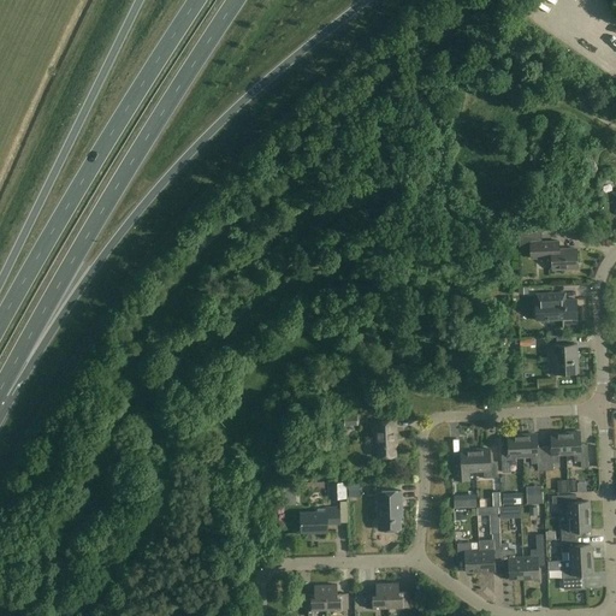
[(540,243),(540,232),(519,234),(520,247),(529,247),(531,259),(551,258),(552,270),(579,268),(578,249),(560,250),(560,242),(540,243)]
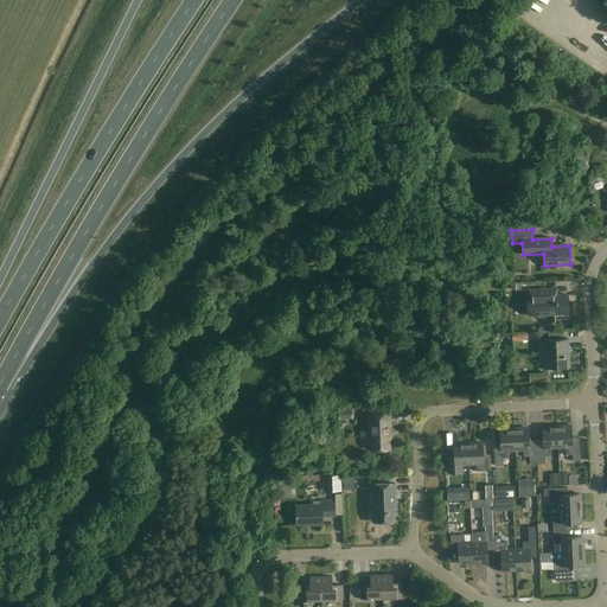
[(557,296),(557,289),(529,291),(529,298),(529,317),(569,314),(568,295),(557,296)]
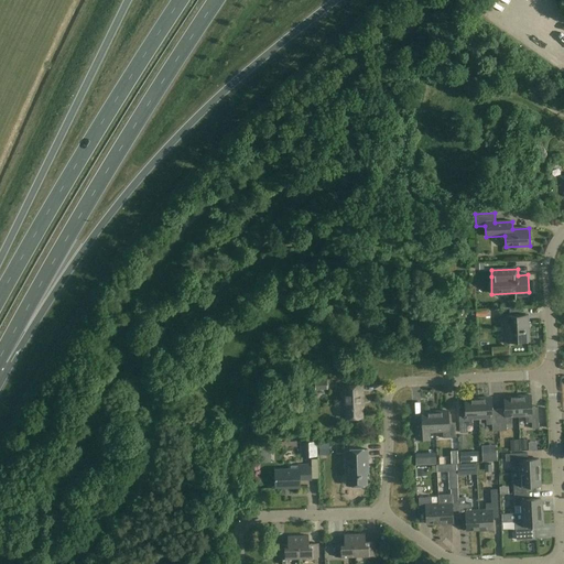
[(478,311),(478,320),(491,318),(490,310),(478,311)]
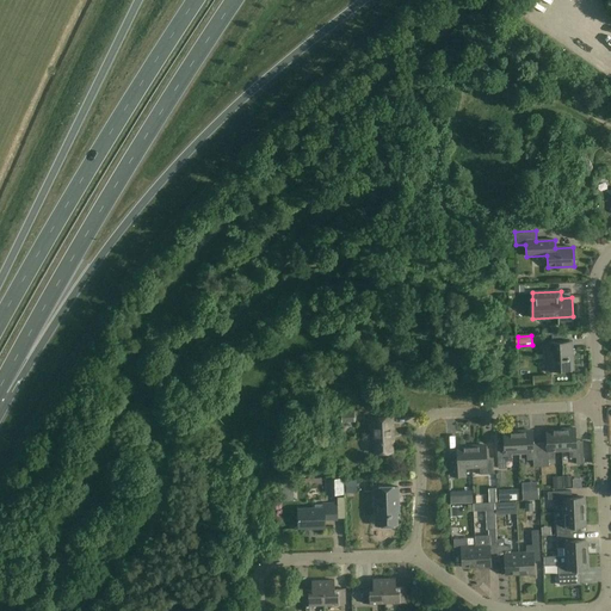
[(574,371),(573,341),(548,343),(549,372),(574,371)]
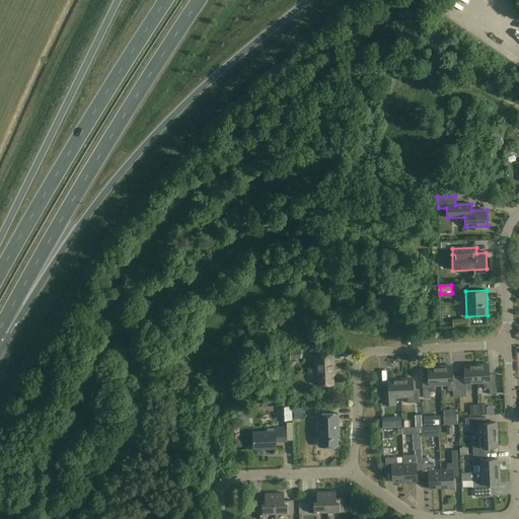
[(301,359),(301,350),(290,350),(291,359),(301,359)]
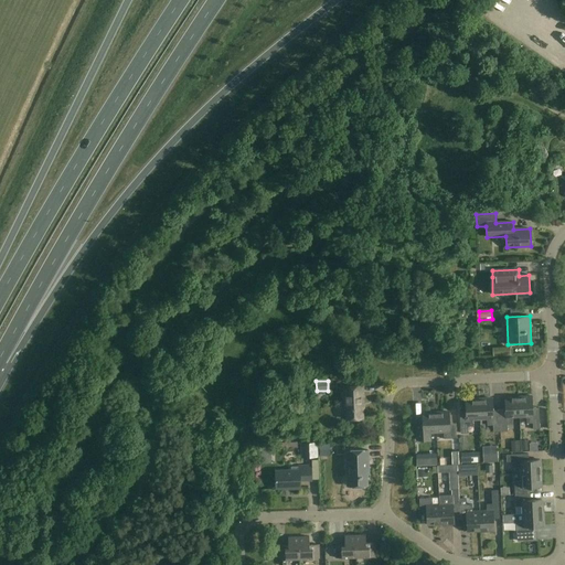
[(364,404),(363,386),(343,386),(344,404),(345,404),(345,419),(363,419),(363,404),(364,404)]
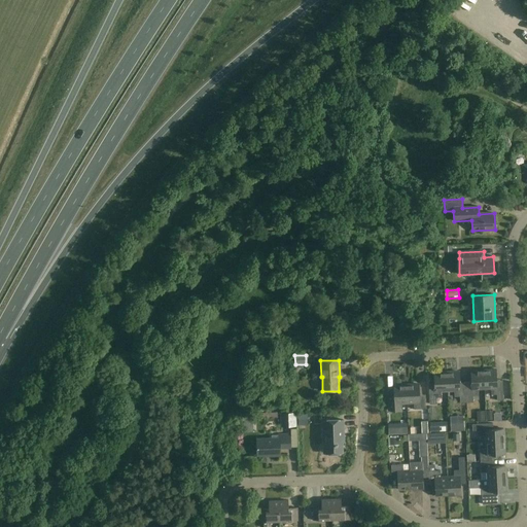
[(496,370),(484,371),(485,389),(491,389),(492,395),(497,395),(497,401),(504,400),(502,380),(497,381),(496,370)]
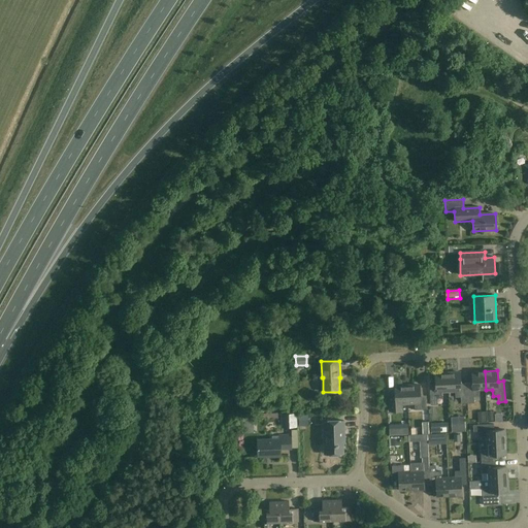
[(486,390),(485,371),(472,372),(473,383),(467,383),(468,403),(474,403),(474,397),(480,397),(480,391),(486,390)]
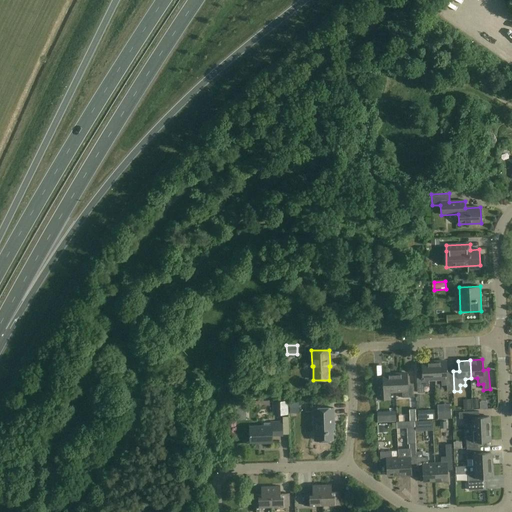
[(434,362),(435,380),(441,379),(442,386),(447,385),(447,392),(454,391),(453,371),(447,372),(446,361),(434,362)]
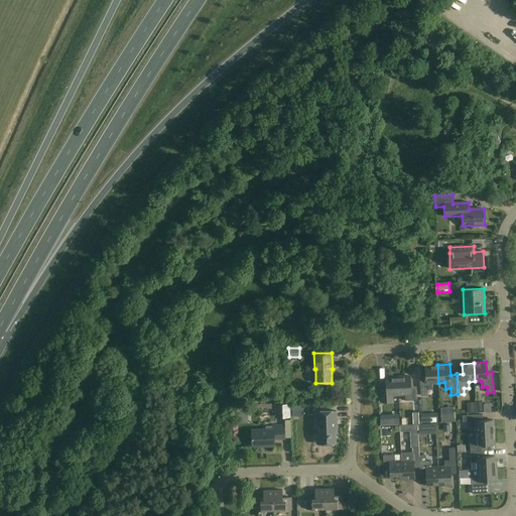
[(432,383),(438,383),(437,365),(425,365),(426,376),(420,376),(421,396),(427,396),(427,390),(432,389),(432,383)]
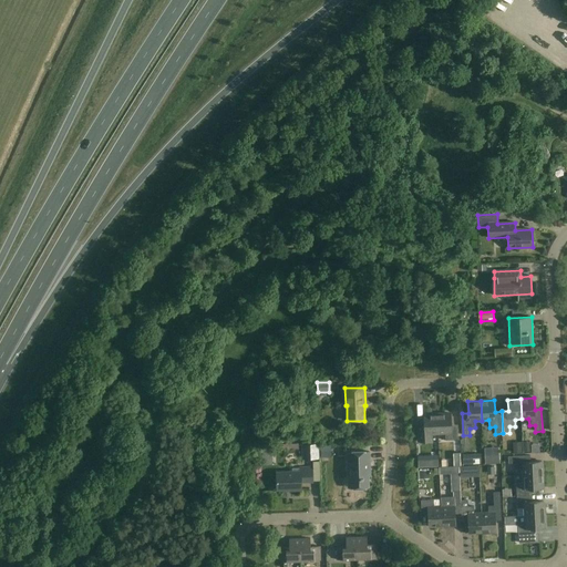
[(451,413),(437,414),(439,434),(445,434),(446,441),(459,440),(457,428),(452,428),(451,413)]
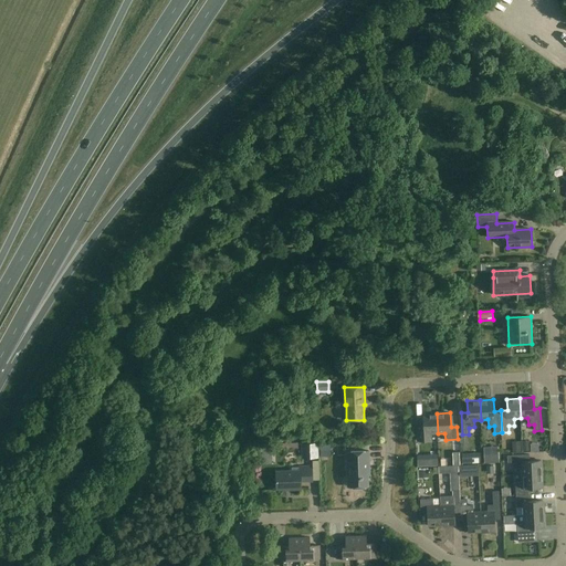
[(431,435),(438,433),(437,413),(423,415),(425,429),(418,429),(419,441),(431,441),(431,435)]
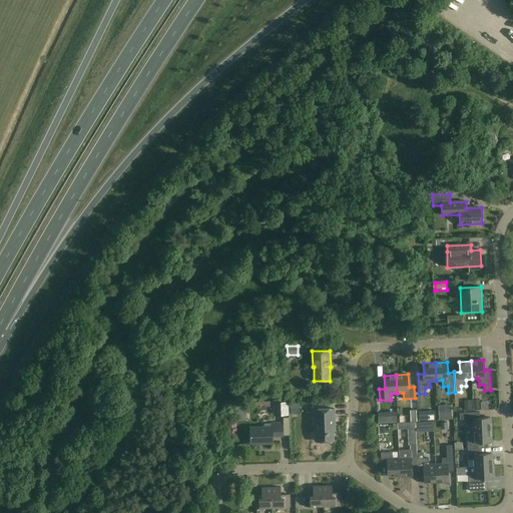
[(279,415),(289,415),(288,403),(279,403),(279,415)]
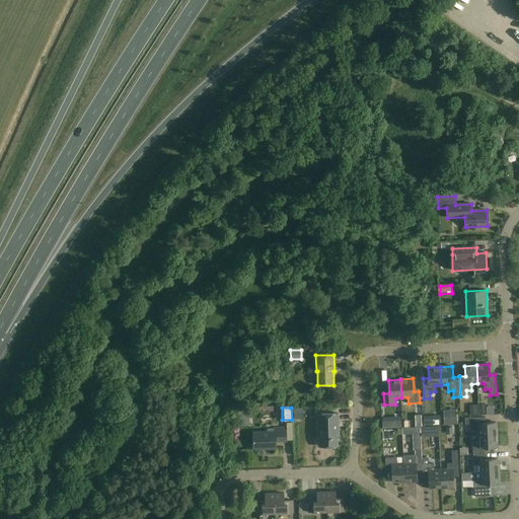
[(304,419),(304,409),(294,409),(294,419),(304,419)]
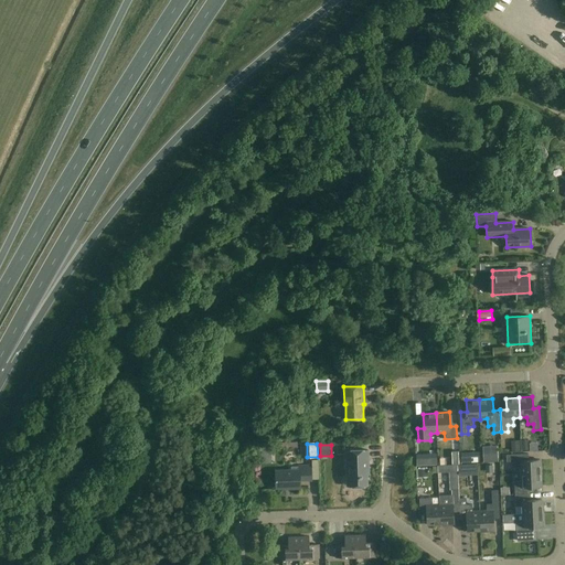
[(269,446),(263,446),(263,464),(272,462),(270,455),(269,455),(269,446)]
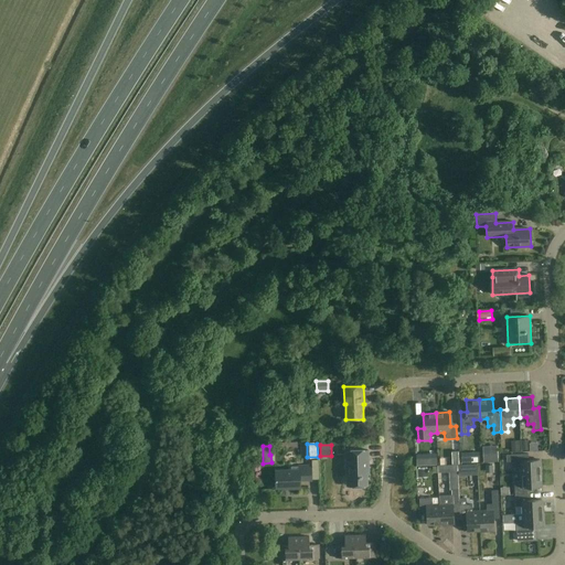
[(486,462),(500,461),(499,447),(484,448),(486,462)]
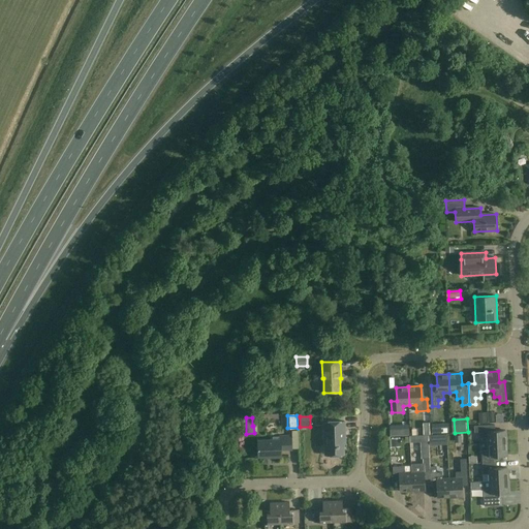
[(345,439),(345,423),(324,423),(324,434),(327,434),(328,455),(344,455),(344,439),(345,439)]
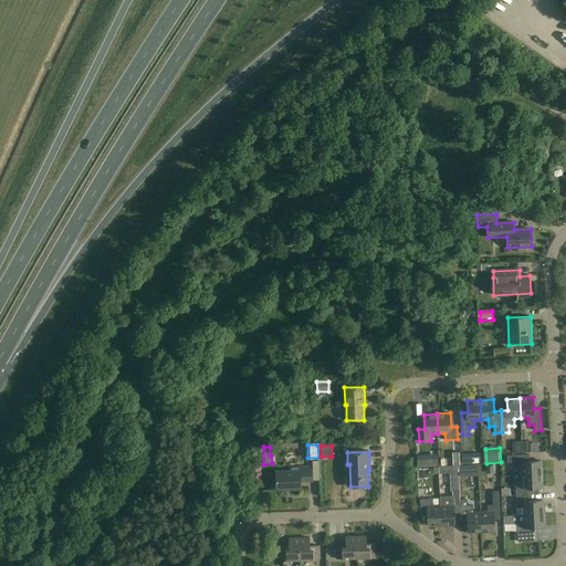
[(522,475),(542,474),(542,461),(530,461),(530,454),(507,456),(507,463),(514,462),(514,468),(521,468),(522,475)]
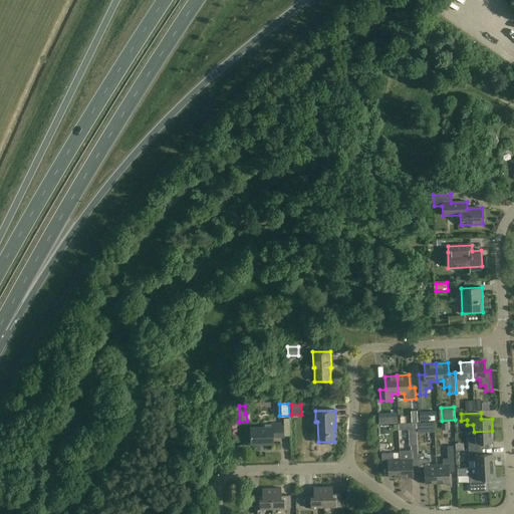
[(392,416),(381,417),(382,425),(392,424),(392,416)]
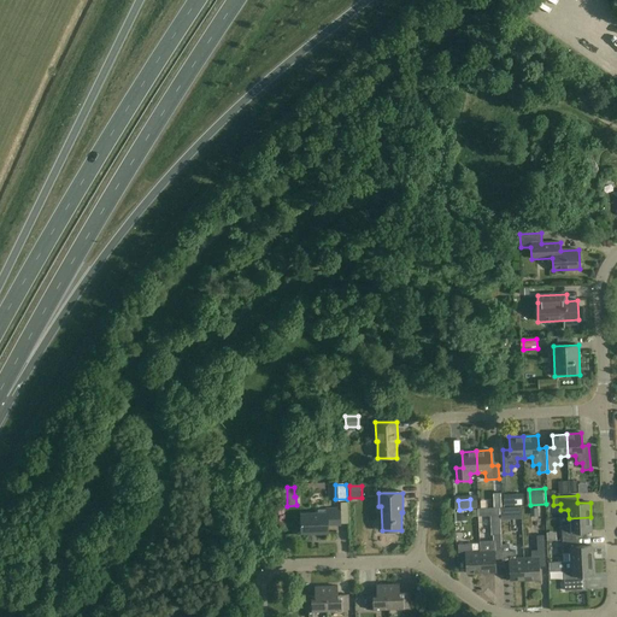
[(340,524),(340,510),(328,510),(328,513),(301,515),(303,533),(317,532),(317,534),(329,533),(329,526),(340,524)]
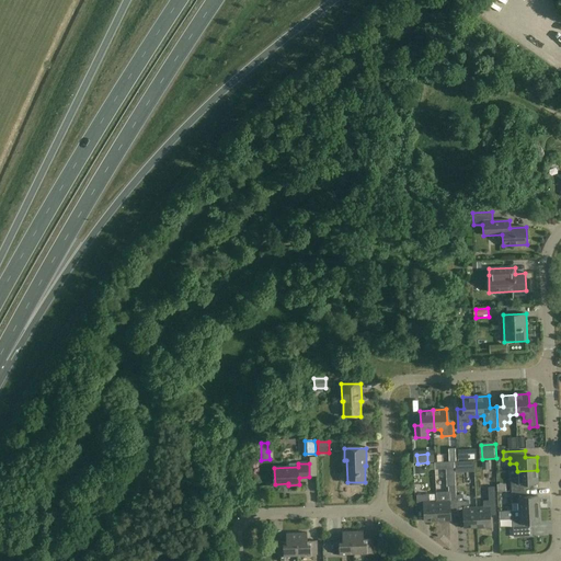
[(537,470),(517,471),(517,478),(511,478),(511,484),(512,491),(526,491),(526,484),(538,483),(537,470)]
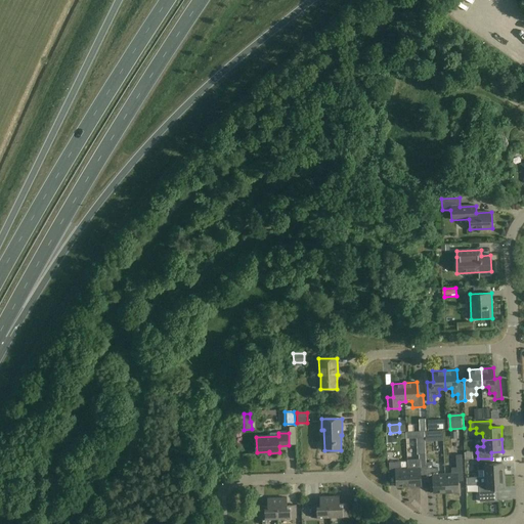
[(407,460),(408,468),(409,486),(422,486),(421,475),(427,475),(427,464),(426,443),(419,444),(420,460),(407,460)]
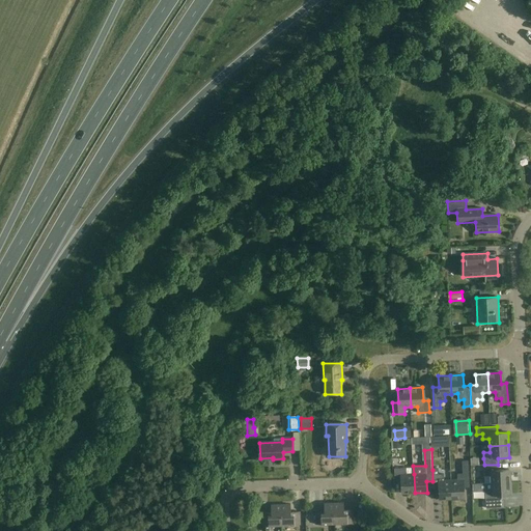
[(457,481),(451,481),(452,500),(465,499),(465,488),(470,487),(469,460),(462,462),(463,474),(457,475),(457,481)]
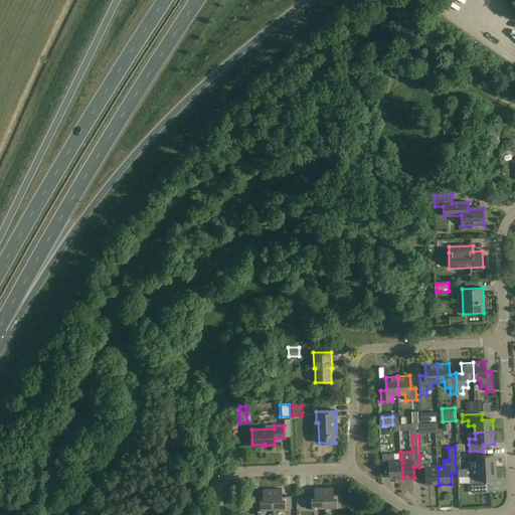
[(476,462),(476,469),(495,468),(494,456),(484,456),(483,451),(470,451),(470,457),(470,462),(476,462)]
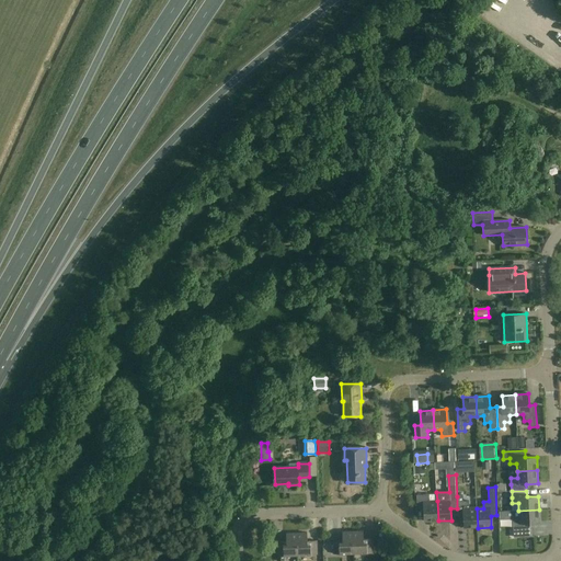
[(438,521),(437,501),(430,502),(430,495),(416,495),(418,508),(424,508),(425,522),(438,521)]
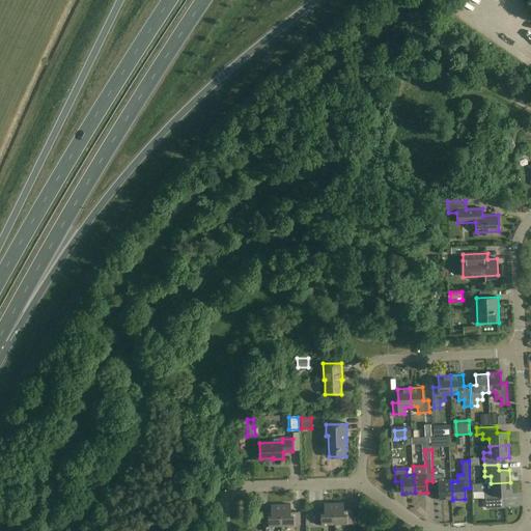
[(440,500),(452,500),(451,481),(445,482),(444,475),(439,476),(438,470),(432,470),(432,481),(432,487),(440,487),(440,500)]
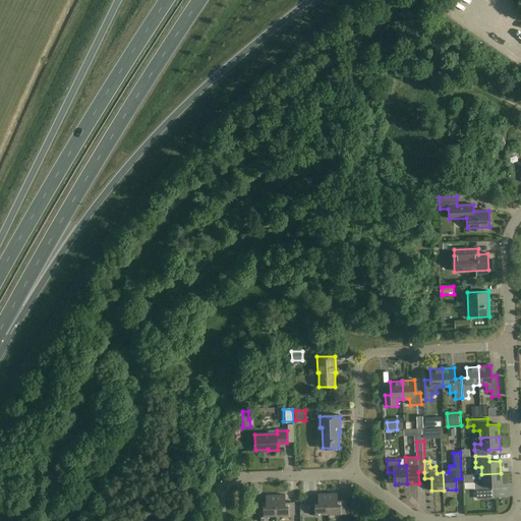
[(501,485),(501,473),(481,474),(482,480),(476,481),(476,486),(476,493),(490,491),(490,485),(501,485)]
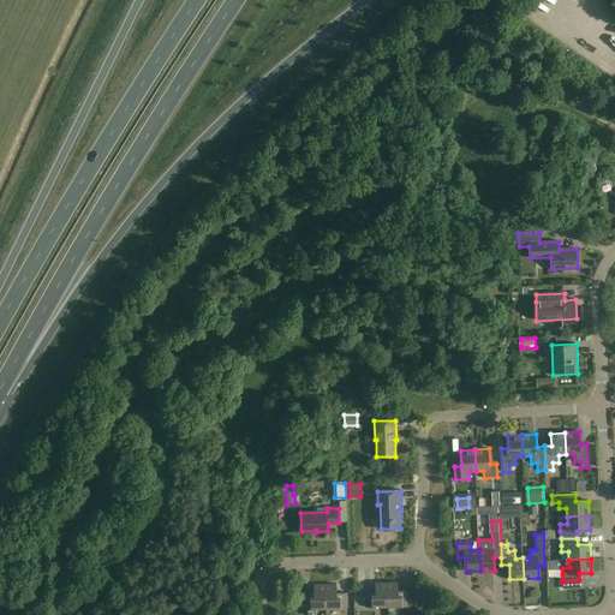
[(366,608),(388,607),(387,583),(375,583),(376,592),(365,592),(366,608)]
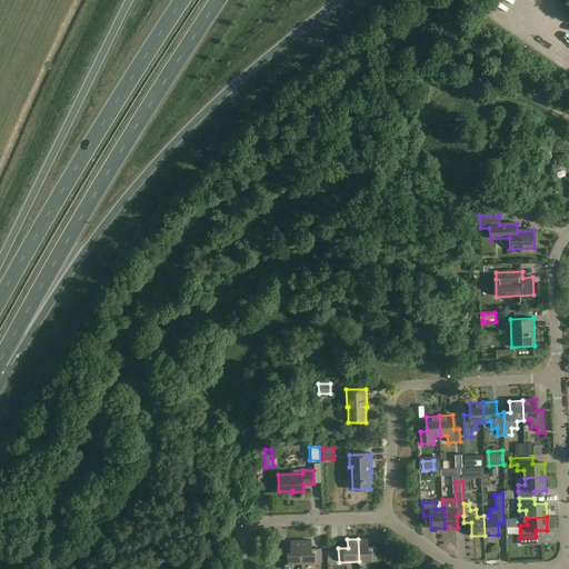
[(369,539),(358,539),(359,561),(379,561),(378,547),(369,548),(369,539)]
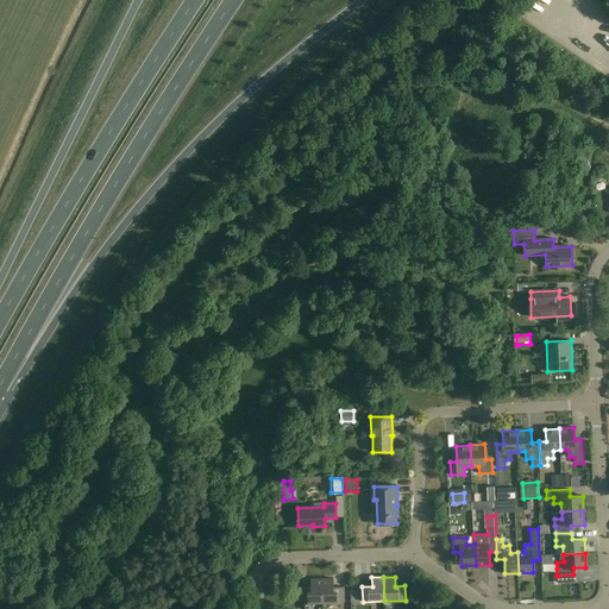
[(308,608),(309,604),(324,603),(322,578),(311,579),(312,588),(301,589),(301,604),(301,608),(308,608)]
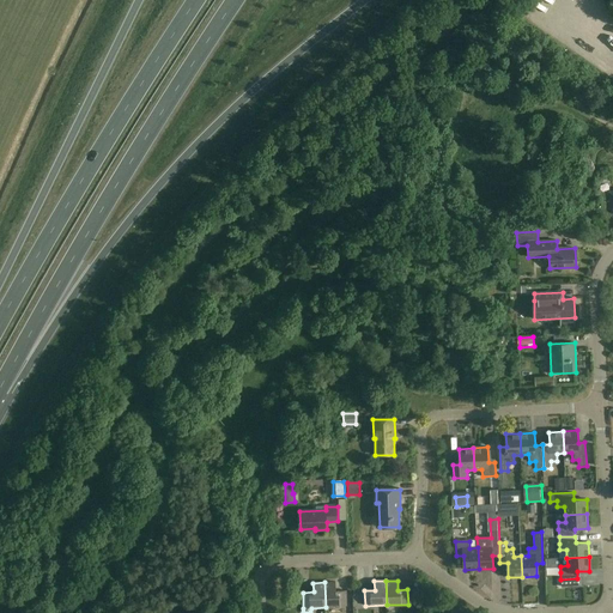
[(337,582),(325,582),(326,607),(347,606),(347,592),(337,592),(337,582)]
